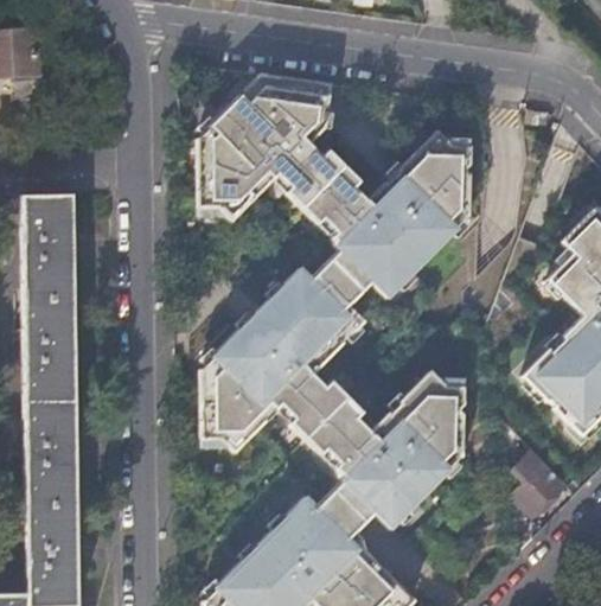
[(40,31),(0,34),(0,78),(16,77),(17,99),(26,99),(30,141),(48,140),(40,31)]
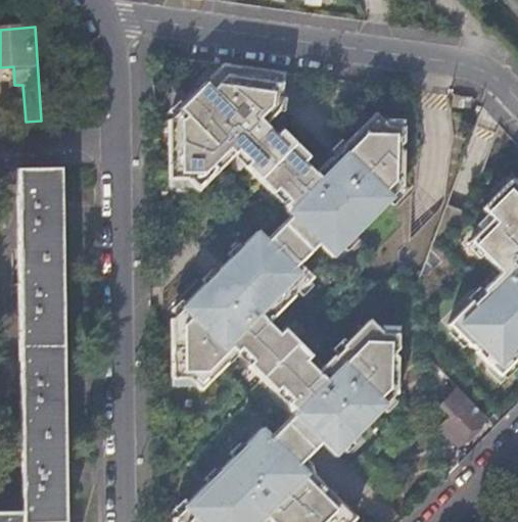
[(178,518),(177,521),(355,521),(360,517),(318,475),(314,463),(330,446),(339,456),(351,443),(349,441),(358,432),(360,434),(391,404),(389,401),(398,392),(401,392),(402,358),(397,352),(402,348),(403,333),(387,332),(379,325),(373,319),(346,346),(348,348),(340,358),(338,356),(322,371),(311,360),(317,354),(288,327),(283,332),(272,321),(298,294),(297,293),(307,284),(308,285),(316,277),(302,264),(323,242),(337,255),(351,241),(349,239),(358,230),(360,233),(396,195),(394,194),(404,185),(407,185),(407,149),(403,145),(408,141),(408,126),(392,125),(385,117),(379,111),(344,146),(346,148),(337,156),(335,155),(320,172),(309,160),(314,155),(285,128),(280,133),(270,122),(282,109),(283,103),(281,103),(282,91),(284,91),(287,72),(227,63),(173,119),(173,179),(190,179),(197,186),(202,190),(241,150),(252,160),(248,164),(277,192),(281,189),(292,199),(288,203),(290,210),(295,215),(270,239),(262,230),(248,244),(250,246),(241,254),(239,252),(223,270),(225,272),(216,281),(214,279),(185,307),(187,310),(178,318),(175,318),(176,378),(193,378),(200,385),(204,389),(244,349),(255,360),(251,364),(280,392),(283,388),(294,398),(290,402),(293,410),(297,414),(273,438),(264,430),(250,443),(252,445),(219,480),(217,478),(187,507),(190,509),(180,517),(178,518)]
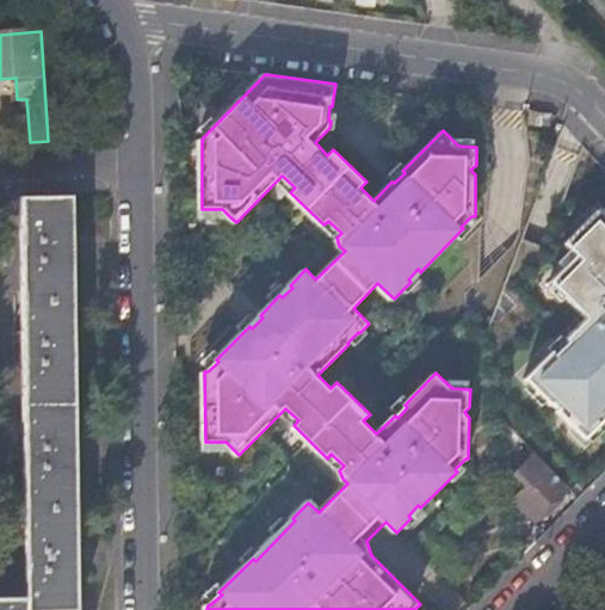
[(555,129),(556,116),(535,114),(532,127),(555,129)]
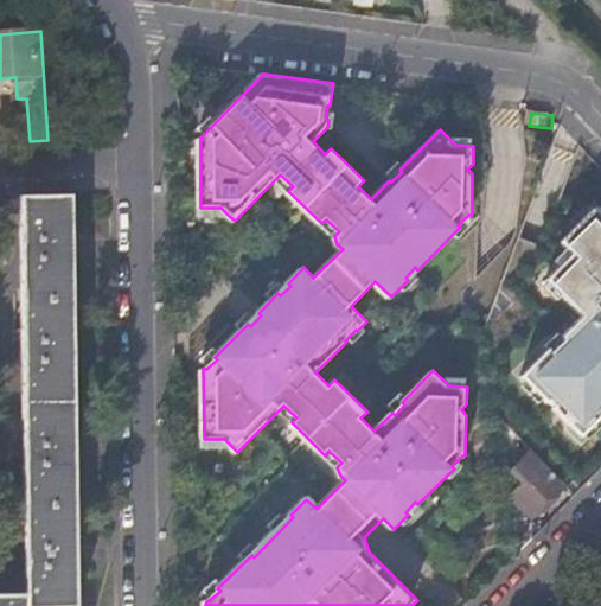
[(0,594),(0,605),(80,605),(76,196),(26,196),(30,594),(0,594)]
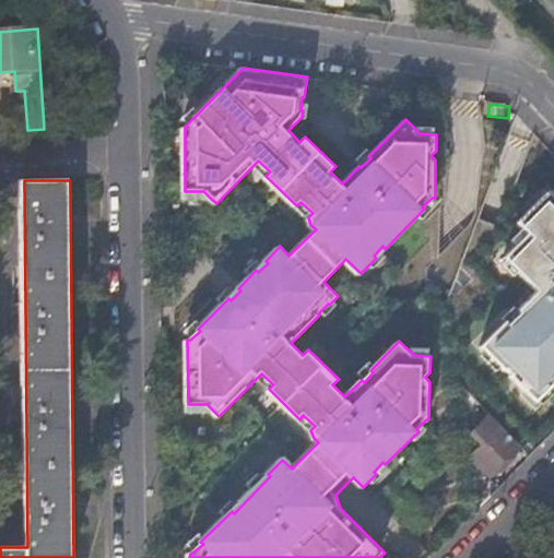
[(544,394),(553,384),(553,192),(527,218),(537,228),(511,253),(543,285),(490,340),(544,394)]
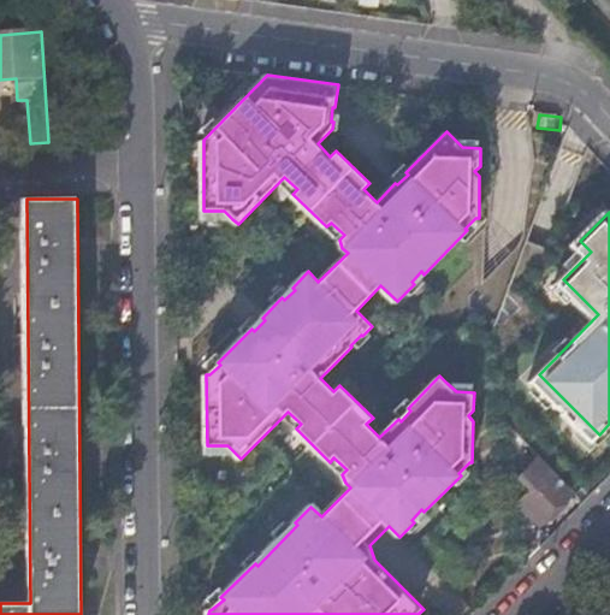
[(576,432),(581,427),(556,402),(534,424),(558,449),(548,460),(575,488),(603,460),(576,432)]
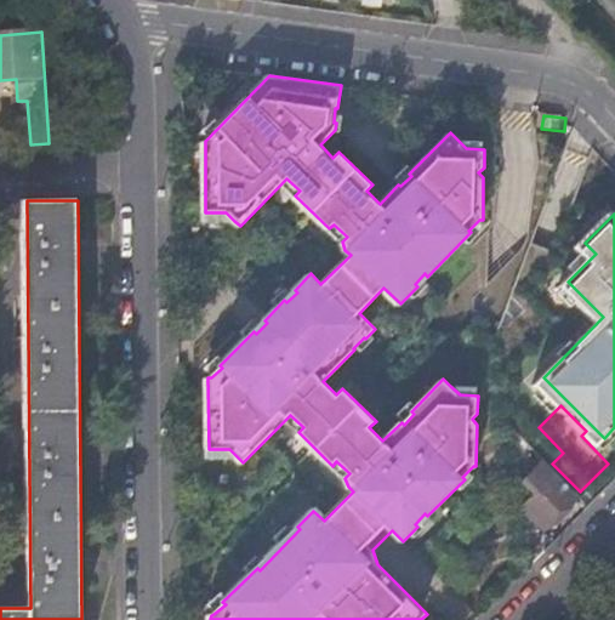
[(511,425),(516,451),(530,444),(511,425)]
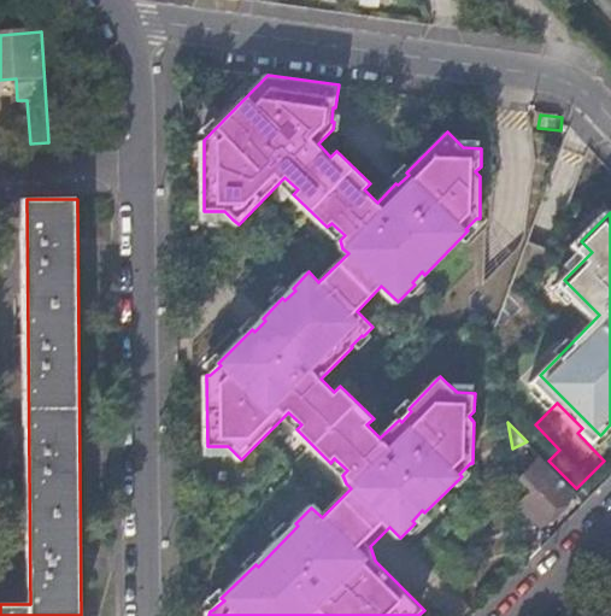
[(521,506),(529,561),(545,545),(542,524),(576,492),(544,458),(526,476),(536,490),(521,506)]
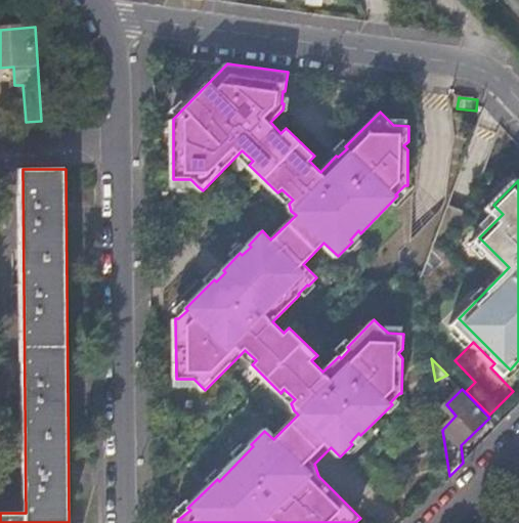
All buildings are outlined.
